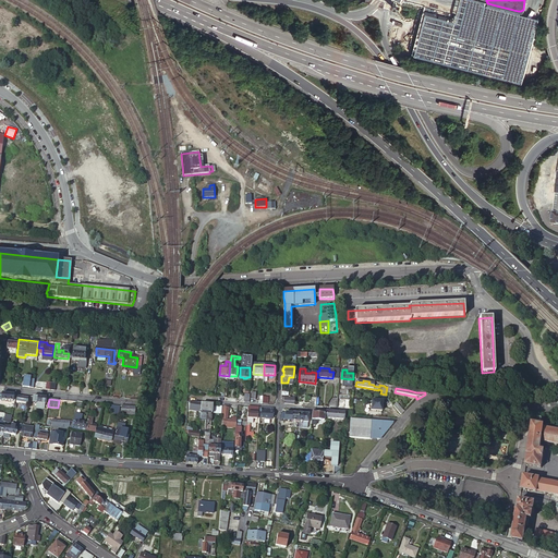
[(371,410),(383,411),(384,399),(372,399),(371,410)]
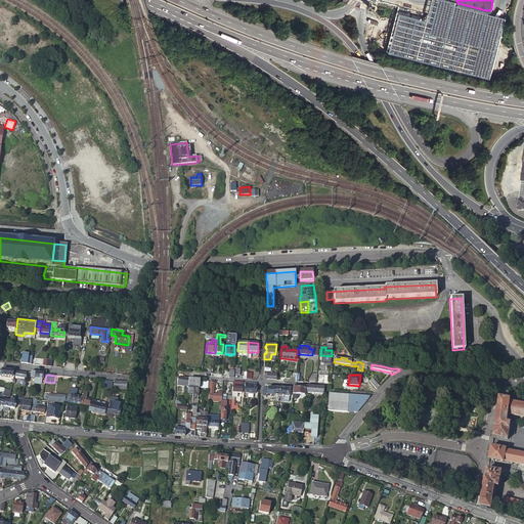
[(221,400),(222,396),(214,395),(214,385),(215,381),(212,381),(210,381),(209,401),(212,402),(221,402),(221,400)]
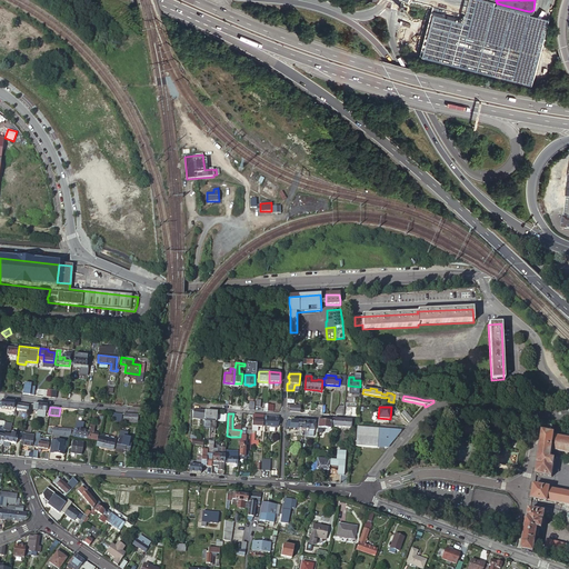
[(137,425),(138,416),(123,415),(123,422),(137,425)]
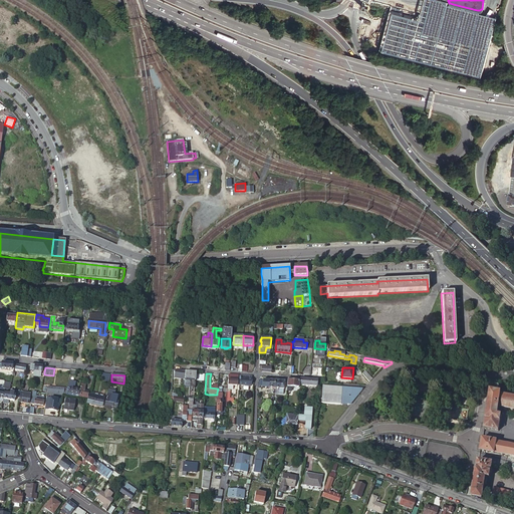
[(235,375),(235,374),(233,374),(228,374),(228,390),(233,390),(233,386),(237,387),(237,376),(235,375)]
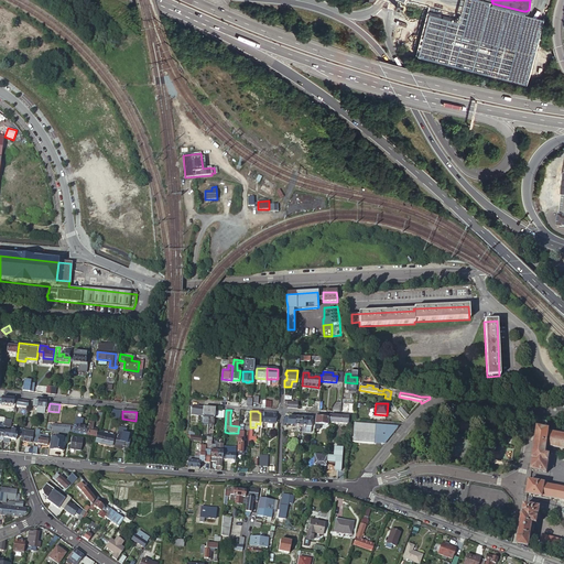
[(275,423),(277,412),(261,412),(261,418),(261,422),(275,423)]
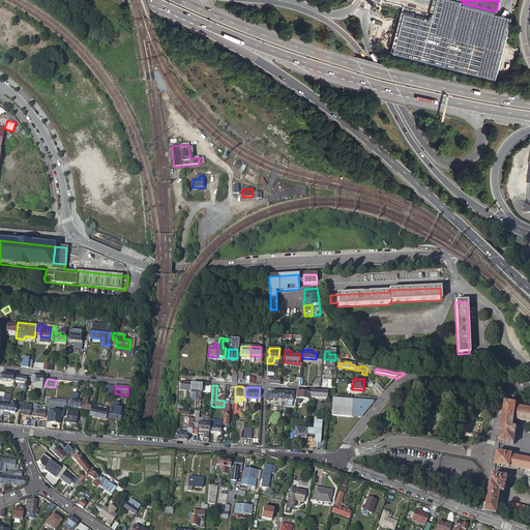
[(284,388),(283,401),(286,402),(292,402),(293,393),(285,393),(285,390),(287,390),(287,389),(284,388)]
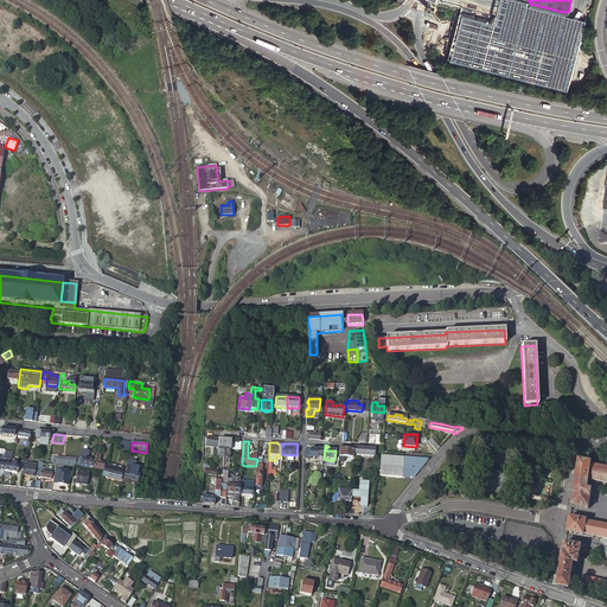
[(339,446),(339,458),(352,458),(353,449),(347,449),(346,447),(339,446)]
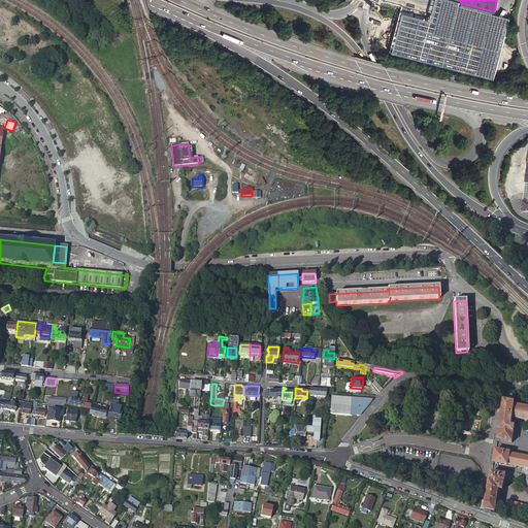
[(276,391),(266,390),(265,398),(276,399),(276,391)]
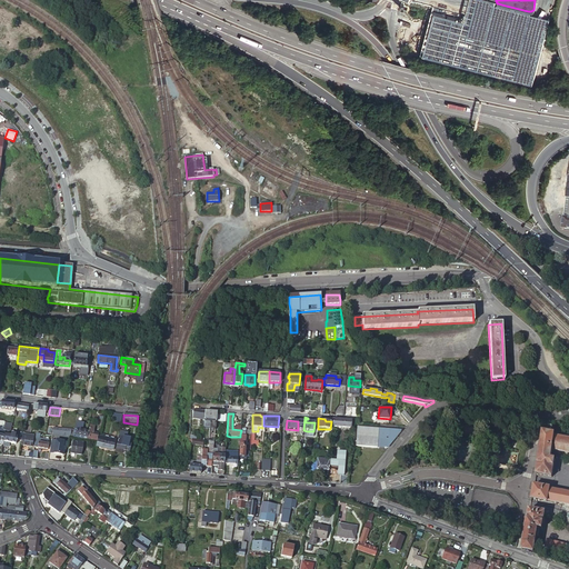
[(73,439),(87,440),(89,431),(83,430),(85,423),(77,422),(75,430),(73,439)]
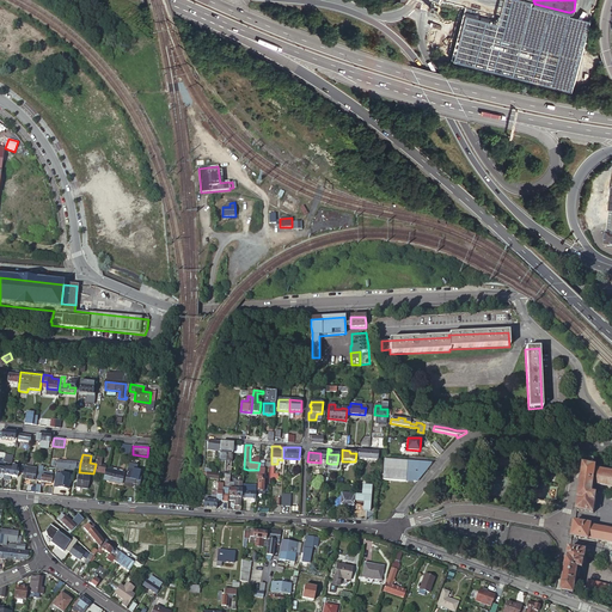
[(102,459),(97,458),(96,464),(93,473),(104,475),(106,466),(101,465),(102,459)]
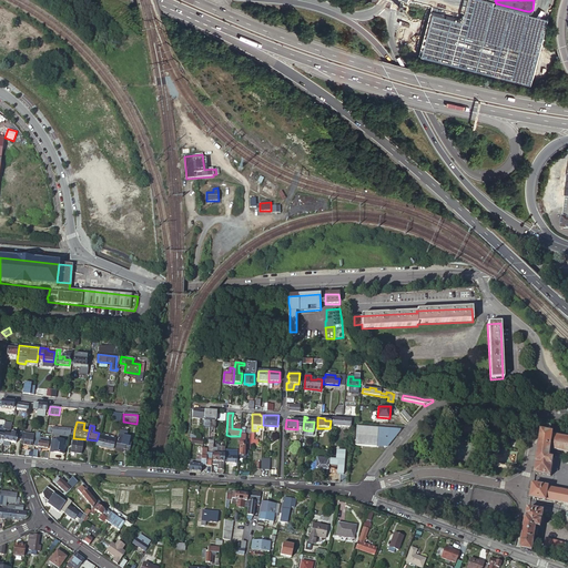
[(402,429),(356,426),(355,445),(388,449),(402,429)]
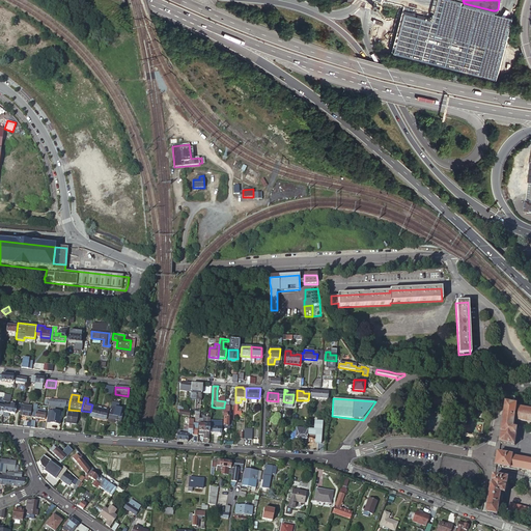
[(65,409),(68,410),(70,401),(49,399),(48,407),(63,409),(65,409)]
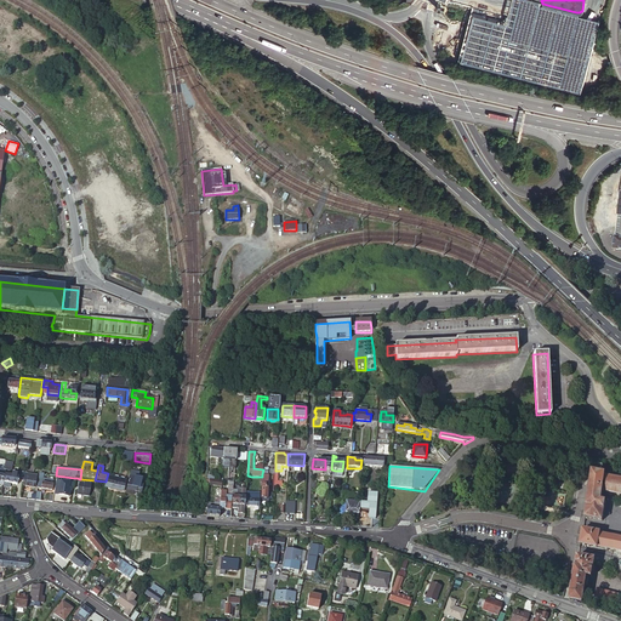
[(24,472),(20,472),(18,478),(17,477),(17,474),(12,473),(12,477),(9,476),(9,473),(6,472),(5,483),(11,484),(17,485),(18,482),(23,482),(24,472)]
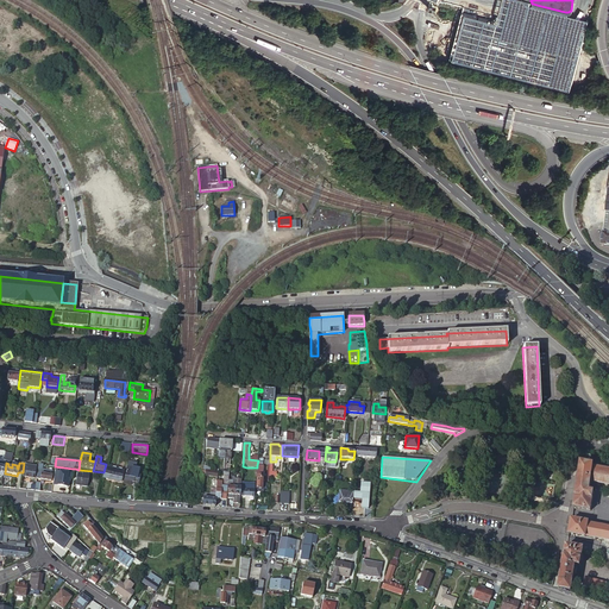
[(589,497),(590,491),(591,482),(608,485),(608,470),(594,469),(595,466),(582,464),(573,507),(591,510),(594,498),(589,497)]
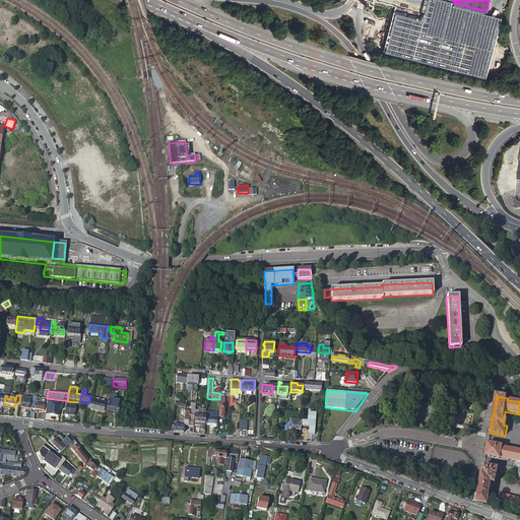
[(37,401),(37,397),(33,397),(31,409),(44,410),(45,402),(37,401)]
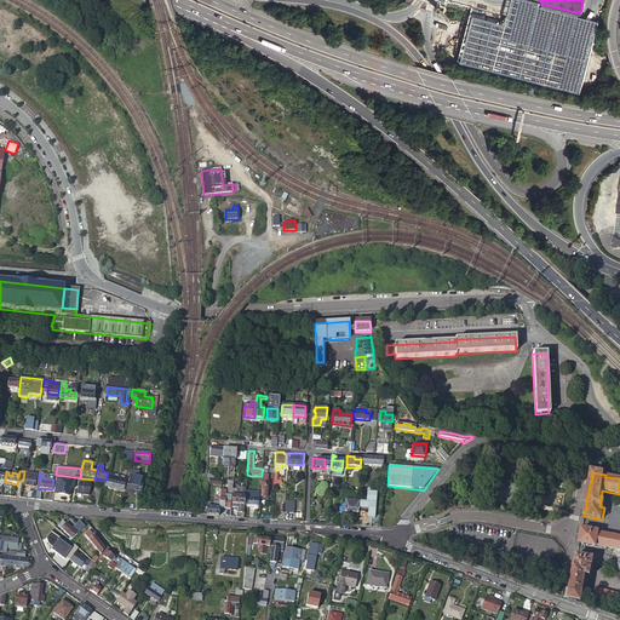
[(33,481),(34,476),(26,475),(23,486),(35,487),(35,481),(33,481)]
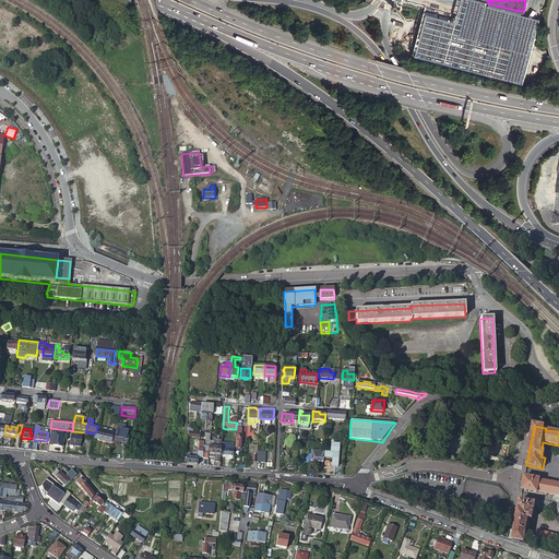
[(96,433),(94,438),(110,442),(113,432),(111,432),(111,431),(100,428),(99,429),(97,429),(96,433)]
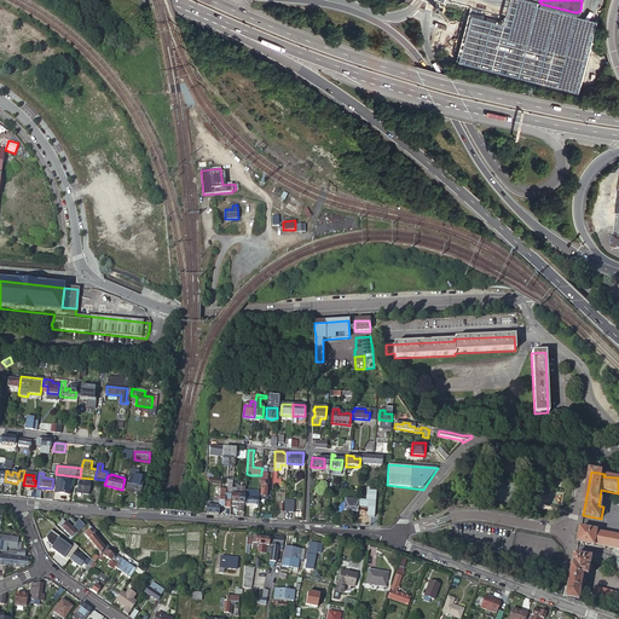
[(129,475),(126,489),(126,492),(133,493),(134,490),(138,491),(142,478),(129,475)]
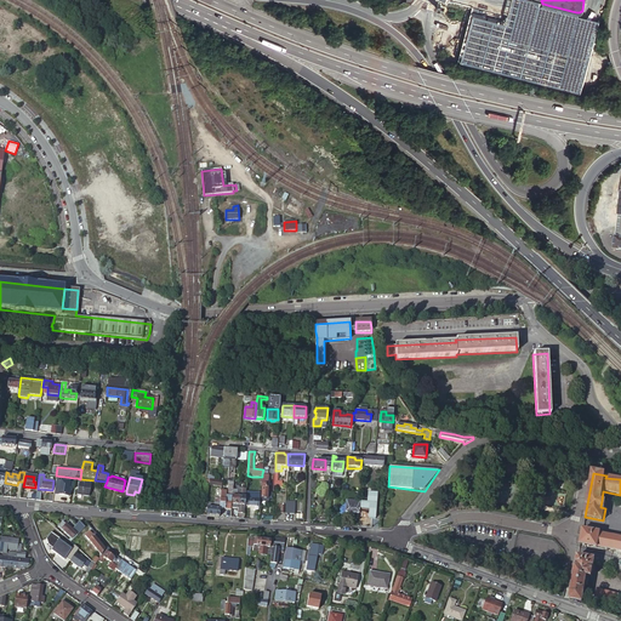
[(89,496),(91,484),(79,482),(77,494),(89,496)]
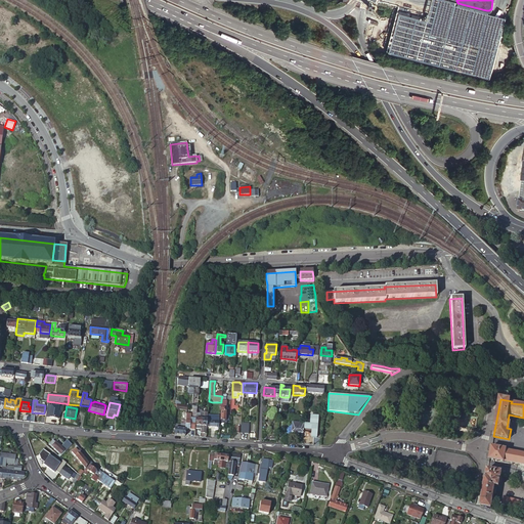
[(50,409),(50,411),(49,418),(58,419),(58,413),(58,410),(50,409)]
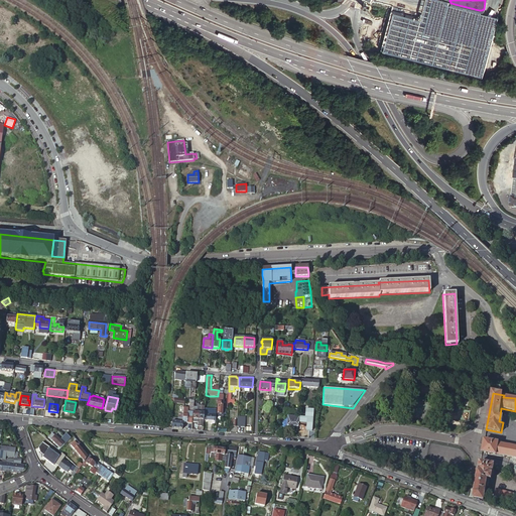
[(212,411),(206,411),(205,420),(216,421),(216,411),(212,411)]
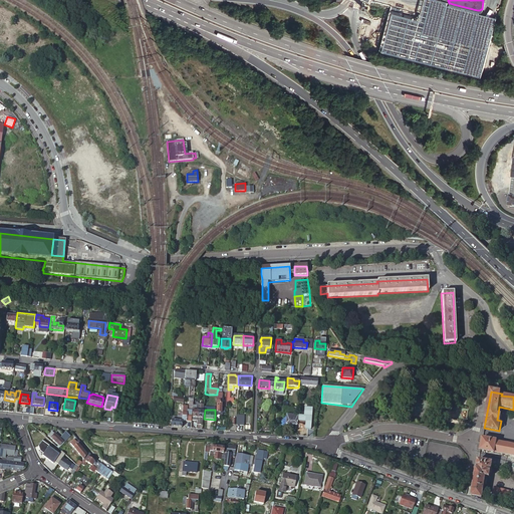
[(172,421),(172,427),(180,427),(182,428),(182,424),(183,421),(183,413),(179,413),(178,418),(172,418),(172,421)]
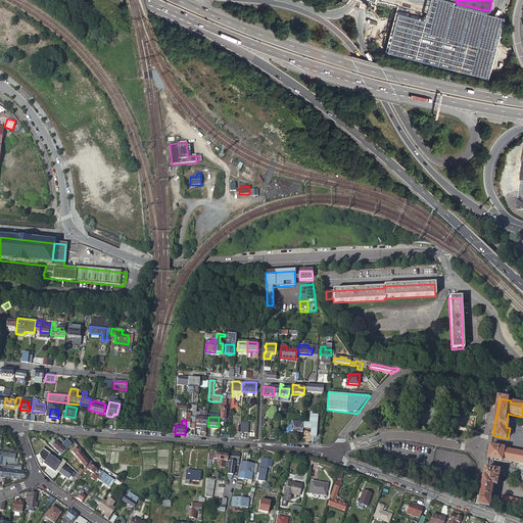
[(297,432),(302,433),(302,423),(298,423),(291,423),(290,433),(297,433),(297,432)]
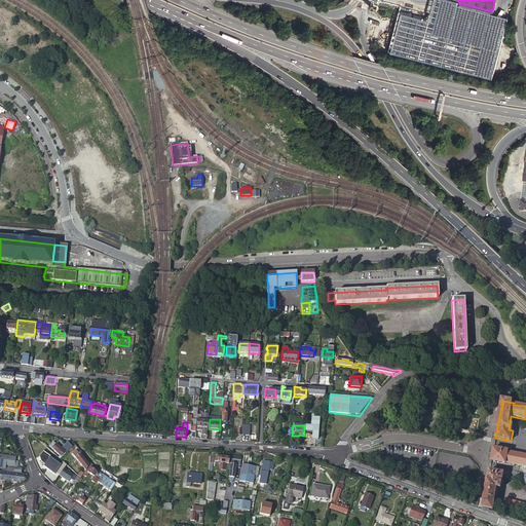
[(64,447),(66,445),(60,439),(58,441),(64,447)]
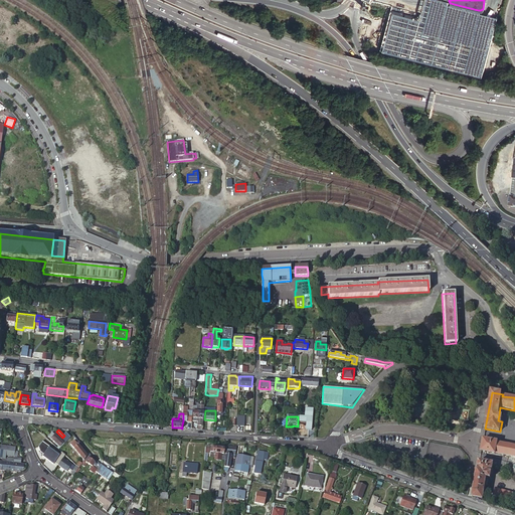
[(51,440),(49,442),(57,449),(63,443),(52,433),(48,437),(51,440)]
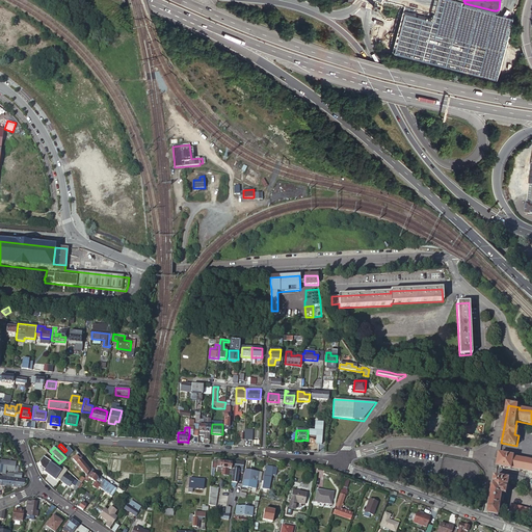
[(531,459),(514,456),(514,455),(500,453),(497,466),(511,469),(512,468),(531,472),(531,459)]
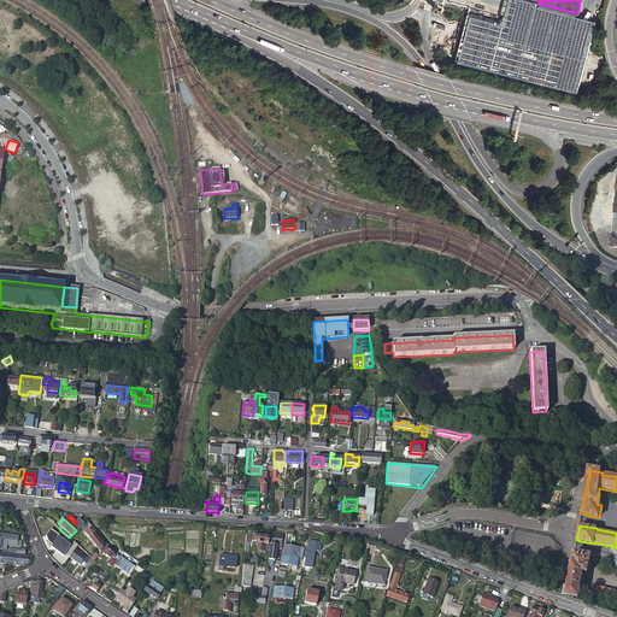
[(72,544),(54,527),(47,536),(65,552),(71,546),(72,544)]
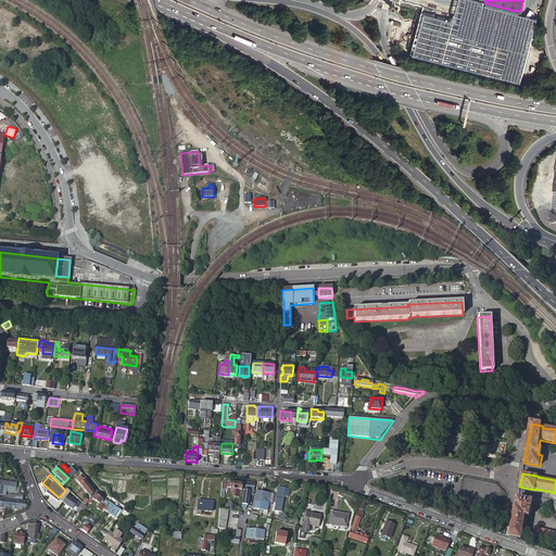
[(91,497),(96,490),(91,484),(88,480),(83,475),(76,480),(91,497)]
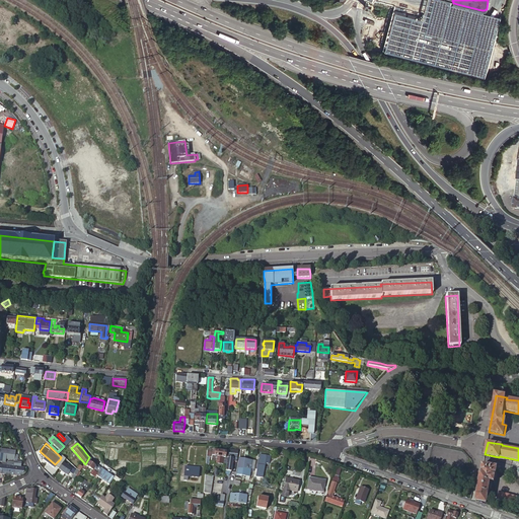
[(0,461),(2,462),(2,465),(5,465),(5,462),(6,459),(17,460),(18,455),(16,455),(16,453),(15,453),(15,451),(0,449),(0,461)]
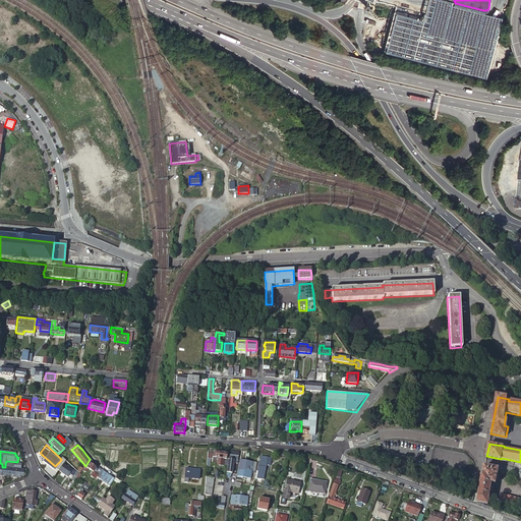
[(228,462),(227,462),(226,461),(225,466),(228,466),(226,474),(226,477),(231,477),(232,473),(234,460),(238,461),(239,453),(230,452),(228,462)]
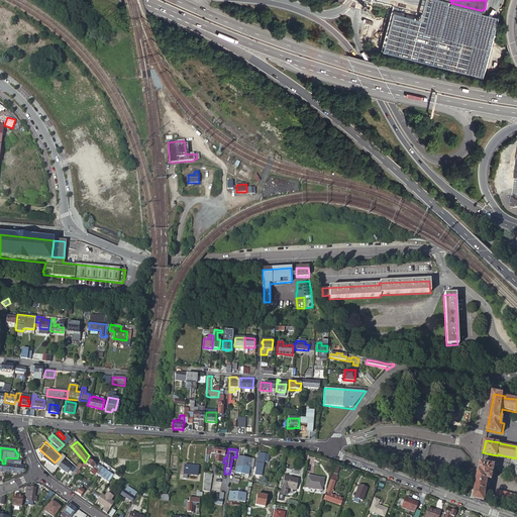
[(247,449),(245,448),(244,457),(241,474),(249,475),(250,470),(252,470),(254,459),(246,458),(247,449)]
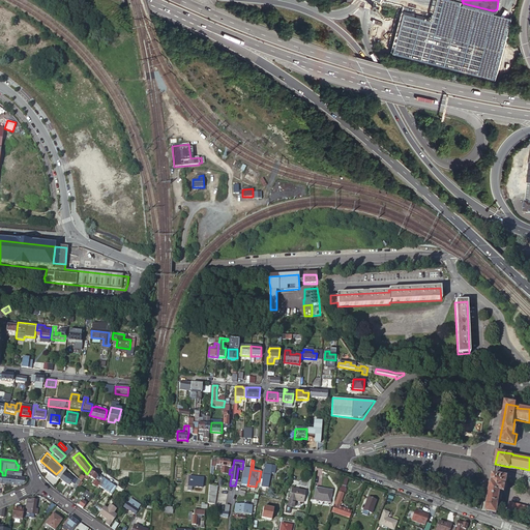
[(224,461),(221,461),(218,470),(228,471),(229,468),(231,468),(231,462),(224,461)]
